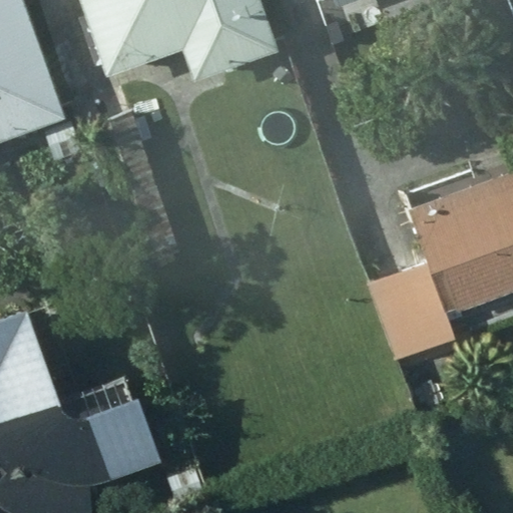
[(0,0),(0,142),(68,118),(24,0),(0,0)]
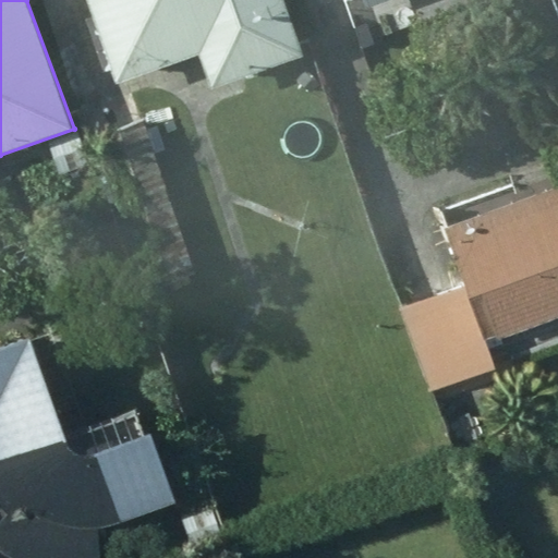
[(304,57),(283,0),(86,0),(116,84),(199,55),(213,89),(304,57)]
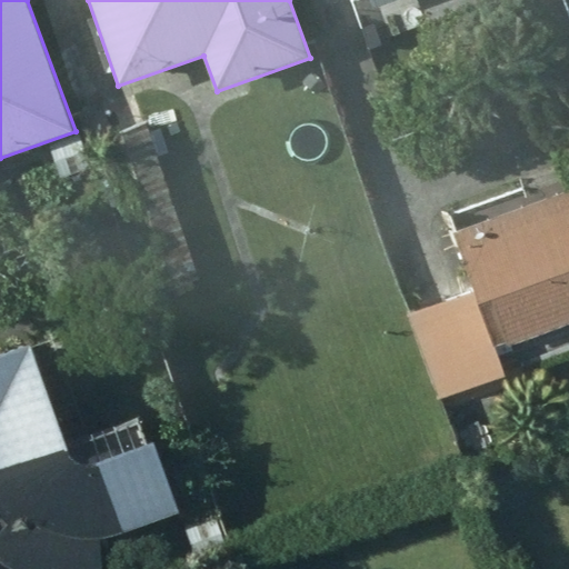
[(180,220),(146,125),(97,141),(130,237),(180,220)]
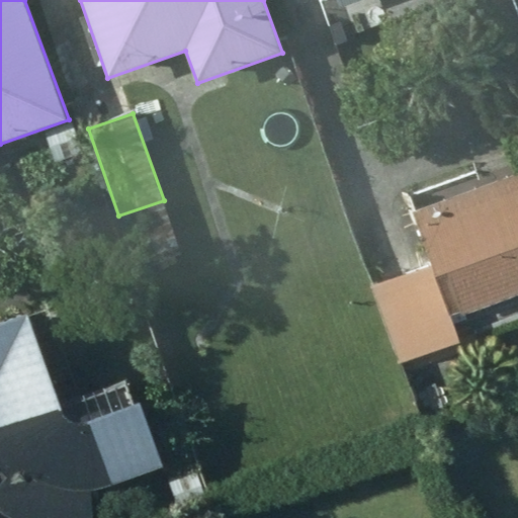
[(74,125),(44,137),(55,165),(84,154),(74,125)]
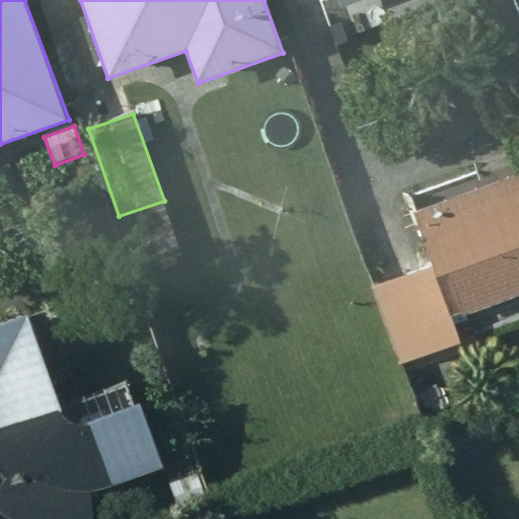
[(518,174),(414,211),(432,265),(372,284),(399,366),(459,345),(451,320),(518,296),(518,174)]
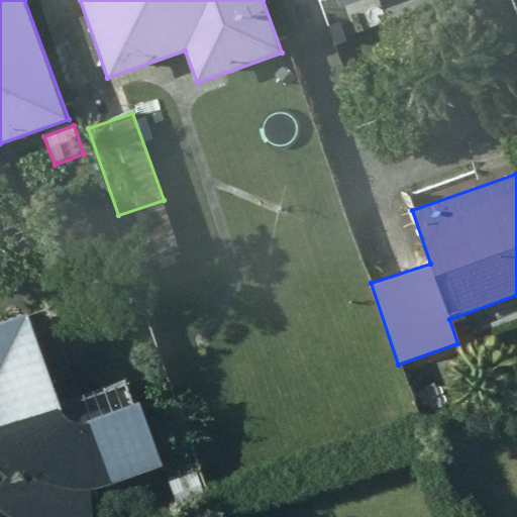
[(75,422),(68,418),(61,412),(27,315),(0,324),(0,467),(8,475),(0,485),(0,514),(3,516),(4,516),(90,516),(89,493),(163,468),(140,403),(103,417),(85,422),(75,422)]
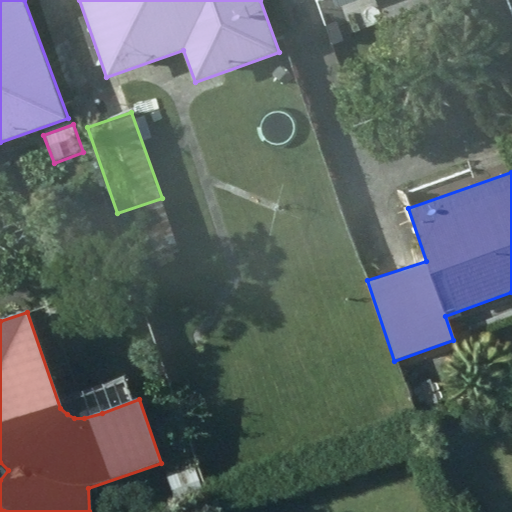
[(205,498),(193,465),(166,473),(177,506),(205,498)]
